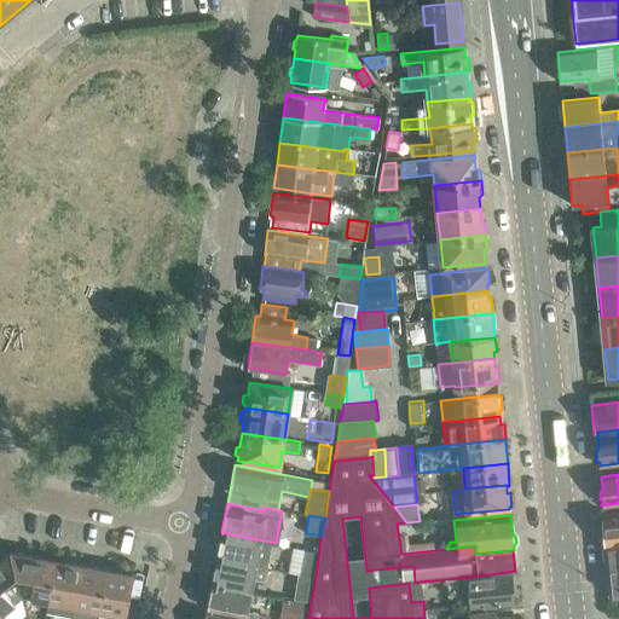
[(618,516),(602,519),(605,545),(618,543),(618,516)]
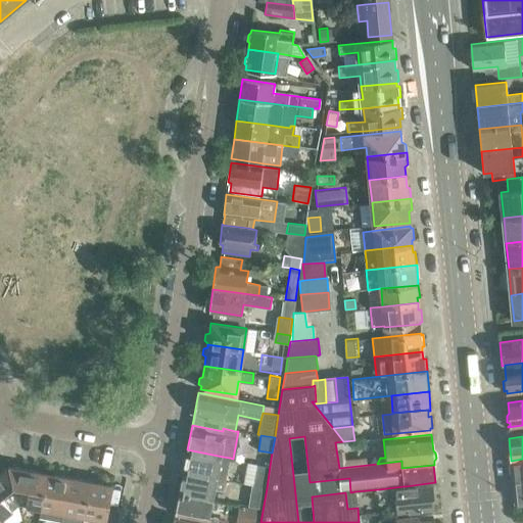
[(230,458),(223,457),(187,449),(183,472),(226,480),(227,475),(230,458)]
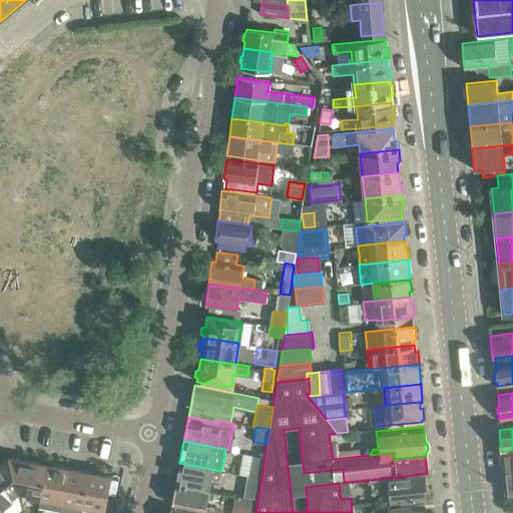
[(512,450),(501,452),(503,472),(512,471),(512,450)]
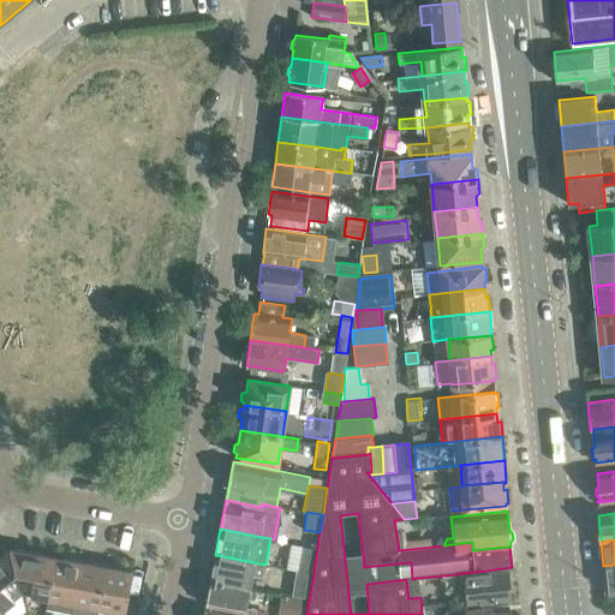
[(299,572),(308,573),(314,574),(317,548),(304,545),(299,572)]
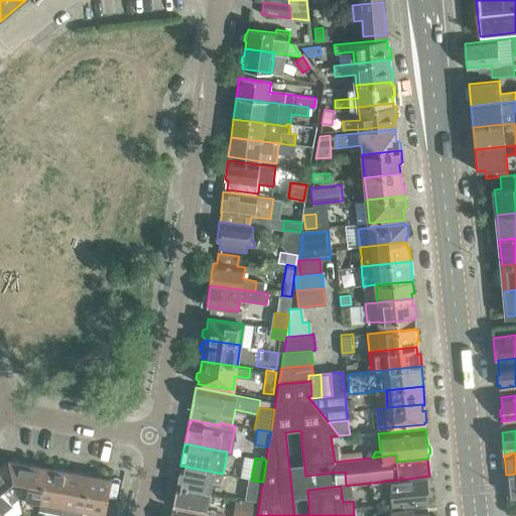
[(0,510),(2,512),(18,498),(8,460),(0,466),(0,510)]
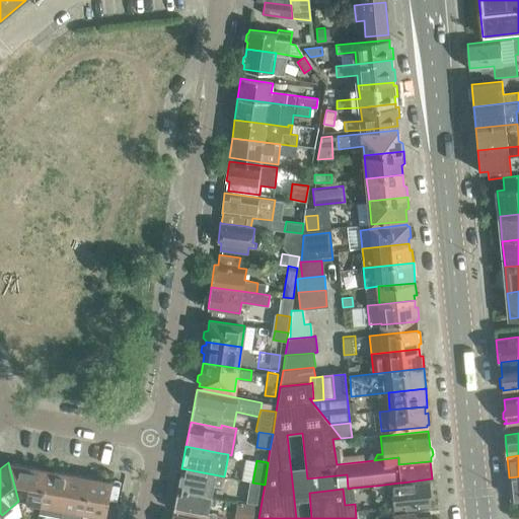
[(8,462),(18,501),(41,505),(47,469),(8,462)]
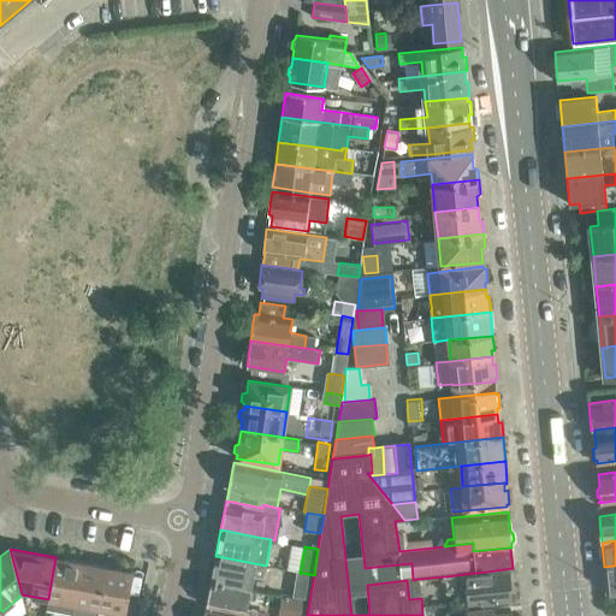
[(215,556),(211,580),(252,590),(255,570),(265,572),(266,566),(215,556)]
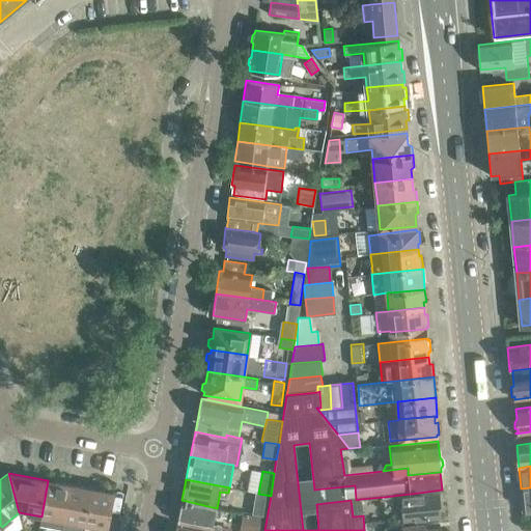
[(62,529),(63,521),(70,483),(48,480),(42,516),(39,525),(62,529)]
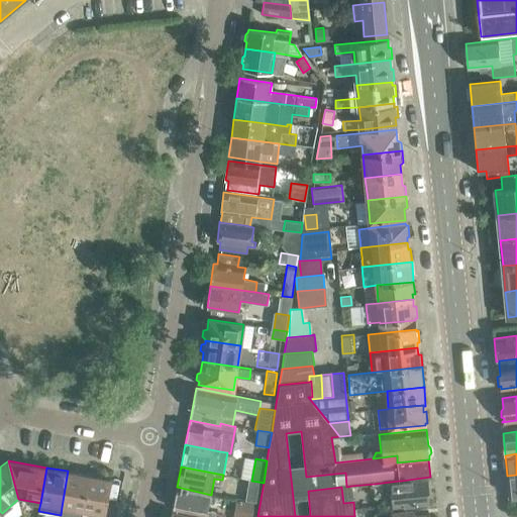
[(62,507),(83,511),(90,475),(68,471),(62,507)]
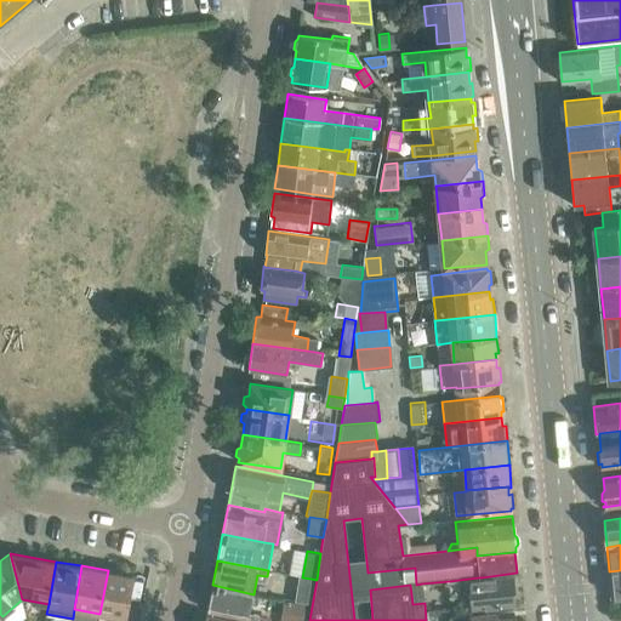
[(135,575),(108,570),(100,614),(126,619),(135,575)]
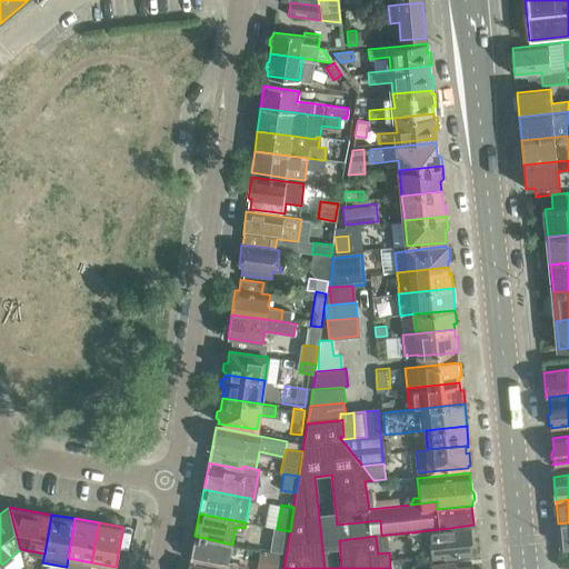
[(560,548),(568,547),(568,522),(558,523),(560,548)]
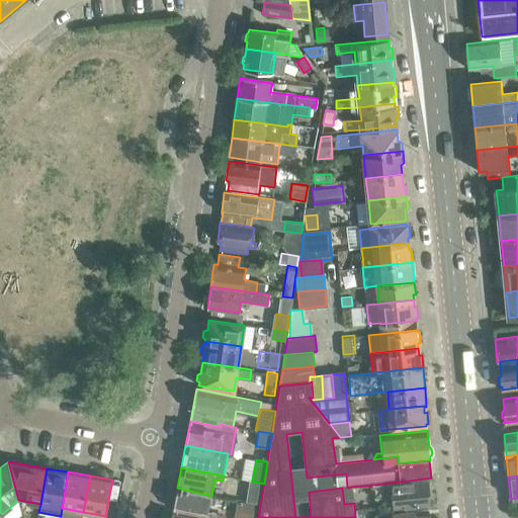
[(246,502),(256,503),(259,483),(252,482),(249,481),(246,502)]
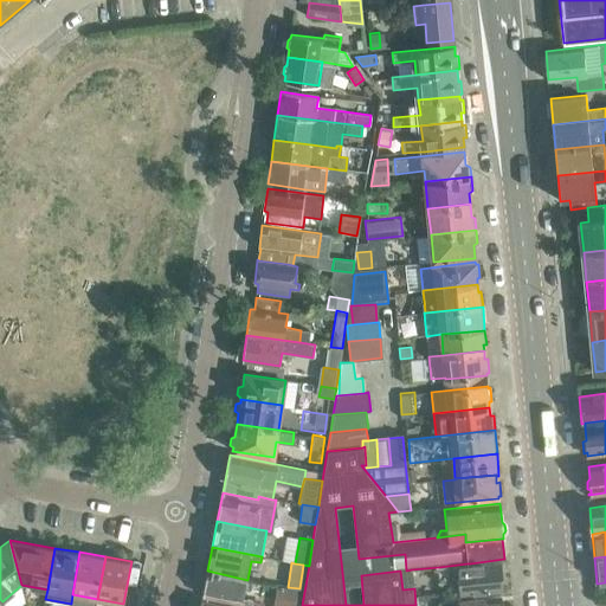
[(470,563),(468,563),(439,567),(440,580),(459,578),(461,594),(503,591),(500,562),(470,566),(470,563)]
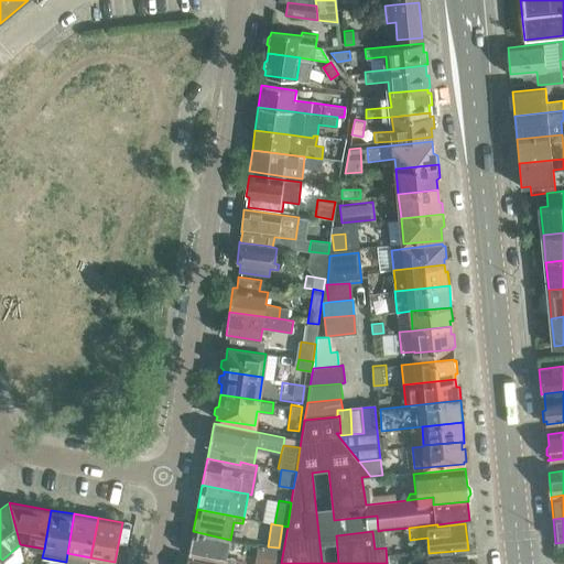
[(378,531),(372,531),(375,549),(386,548),(383,530),(378,531)]
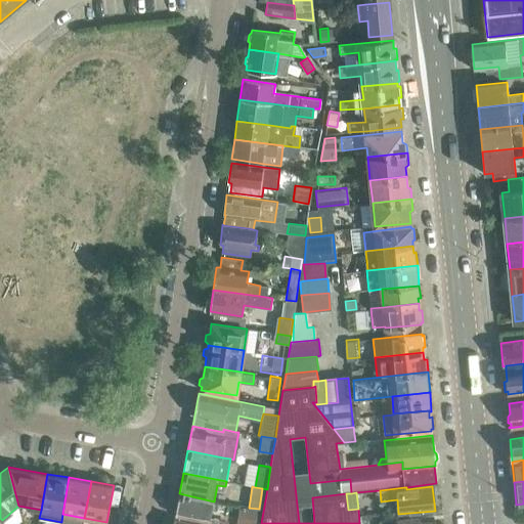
[(211,518),(214,501),(179,493),(175,516),(215,523),(218,523),(219,520),(211,518)]
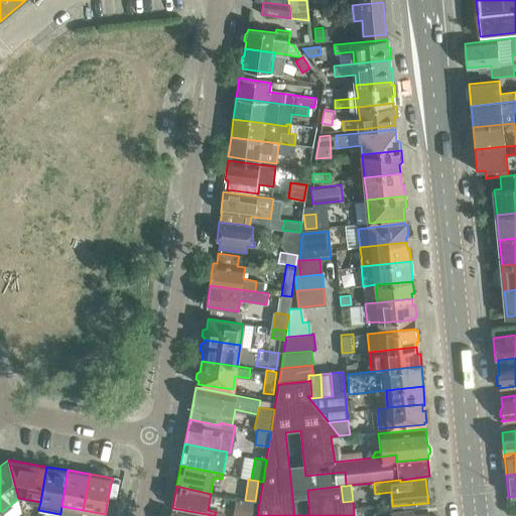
[(248,515),(251,502),(238,500),(234,515),(248,515)]
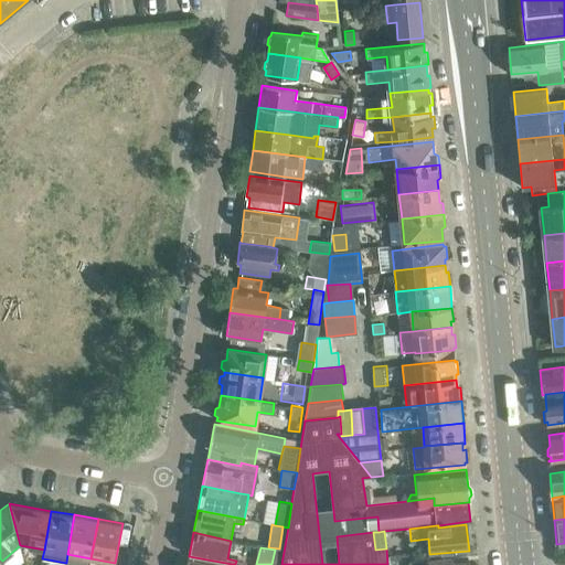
[(467,564),(467,555),(411,562),(411,564),(467,564)]
